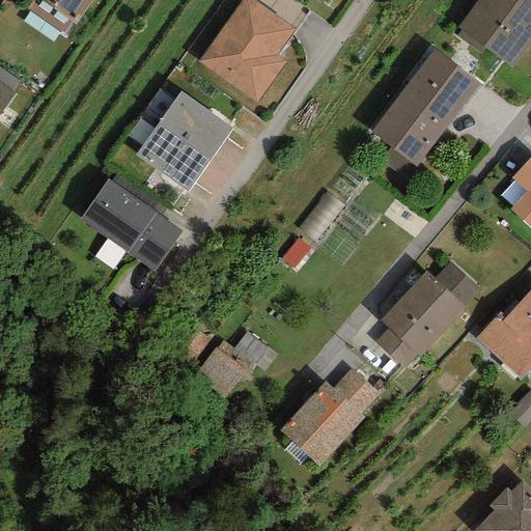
[(32,0),(26,8),(62,34),(71,22),(76,25),(92,0),(32,0)]
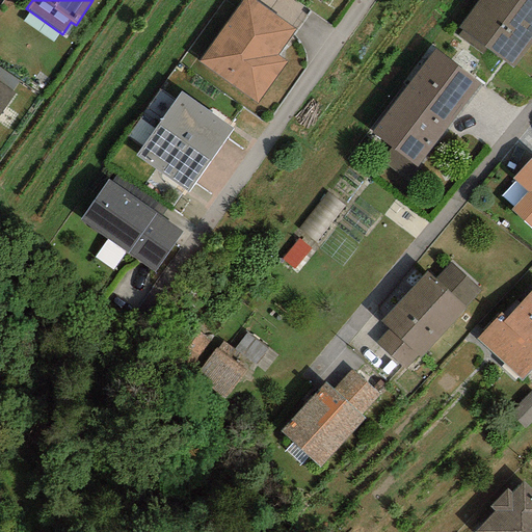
[(295,30),(253,0),(241,0),(198,62),(257,104),(286,62),(276,55),(295,30)]
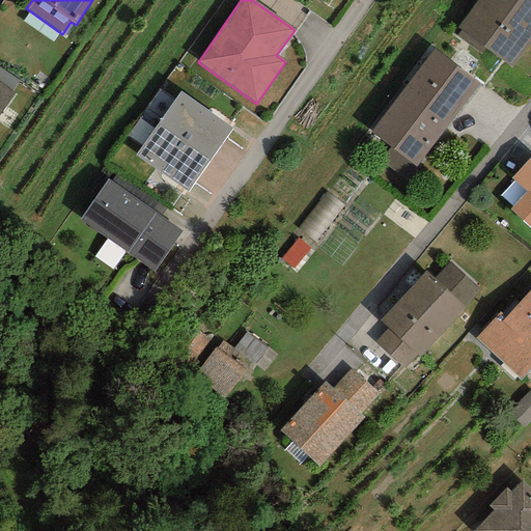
[(530,0),(476,0),(456,27),(460,30),(455,36),(480,55),(484,49),(511,68),(530,42),(530,0)]
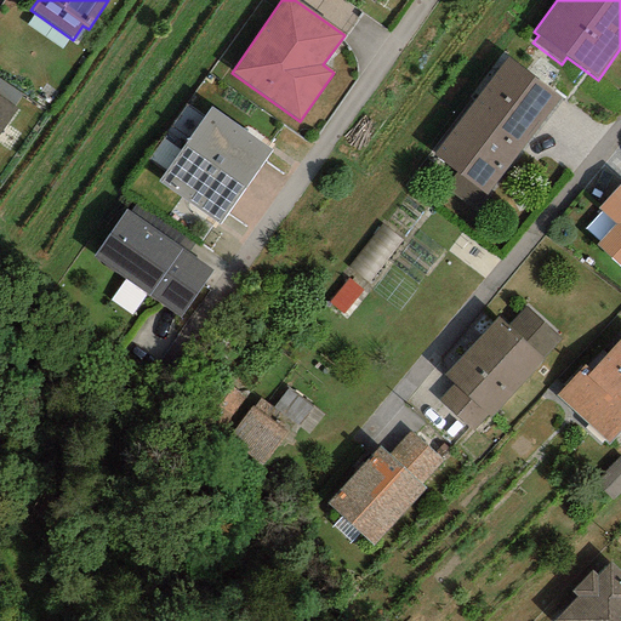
[(562,98),(507,57),(433,154),(486,195),(562,98)]
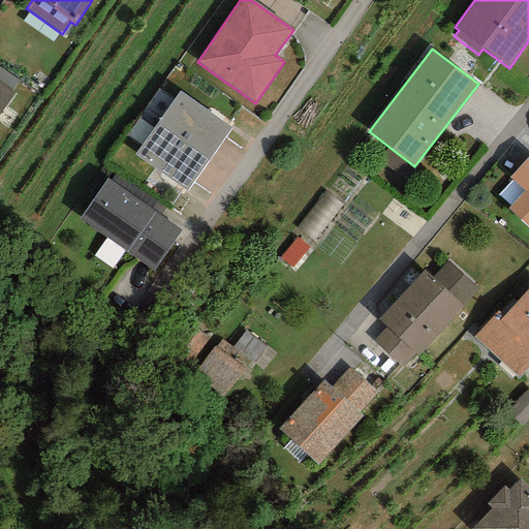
[(0,67),(0,82),(11,91),(19,81),(0,67)]
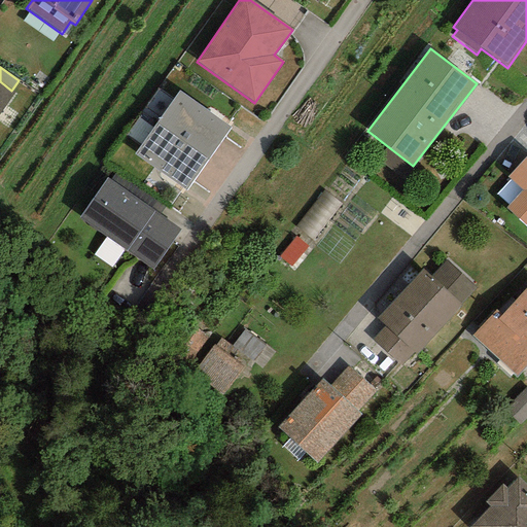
[(0,111),(14,92),(11,91),(0,81),(0,111)]
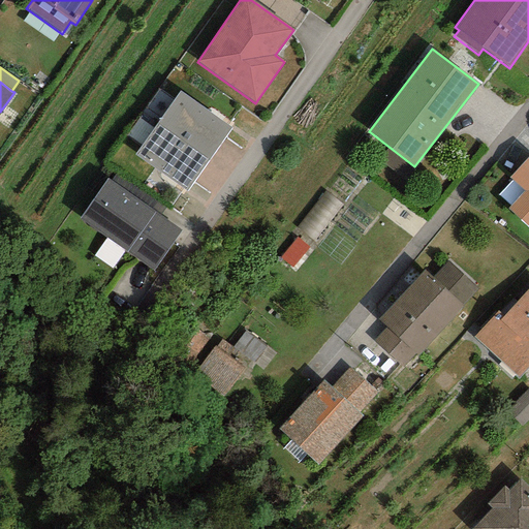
[(157,123),(209,160),(231,128),(180,92),(157,123)]
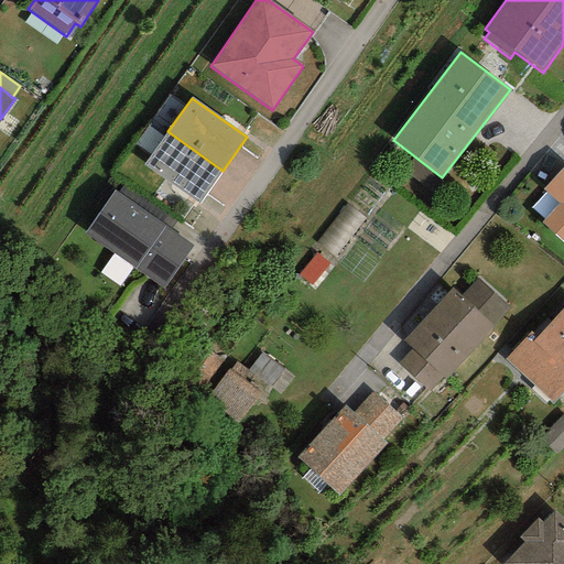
[(223,171),(167,131),(143,165),(198,205),(223,171)]
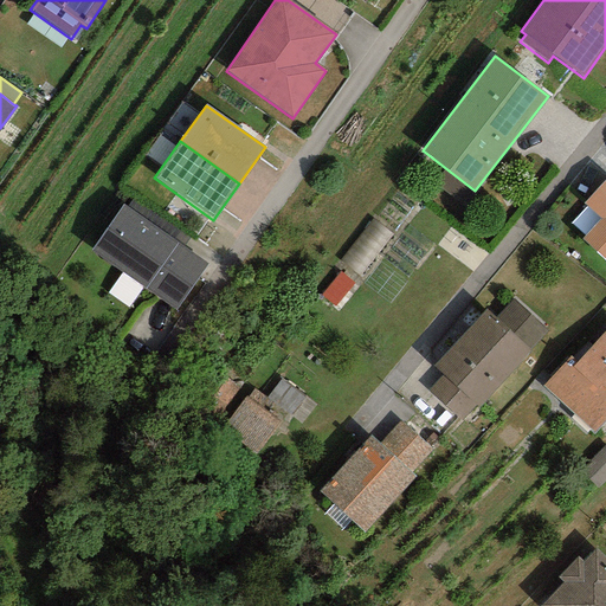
[(605,178),(584,202),(600,219),(581,239),(605,262),(605,178)]
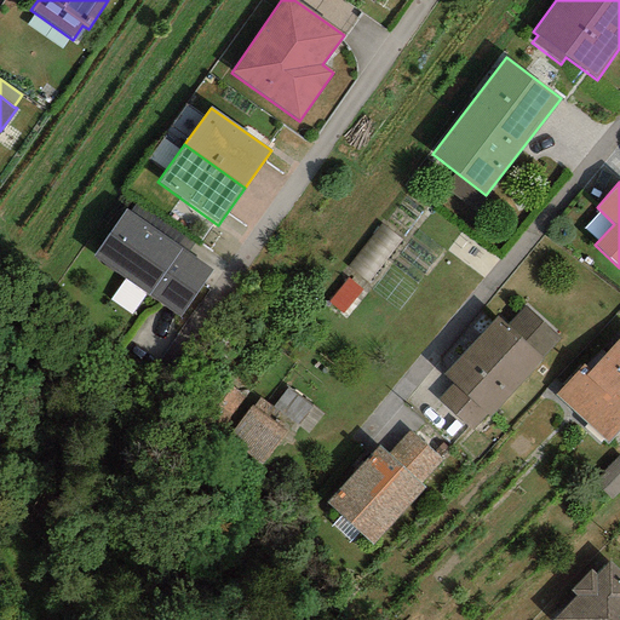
[(137,201),(130,212),(187,253),(195,241),(137,201)]
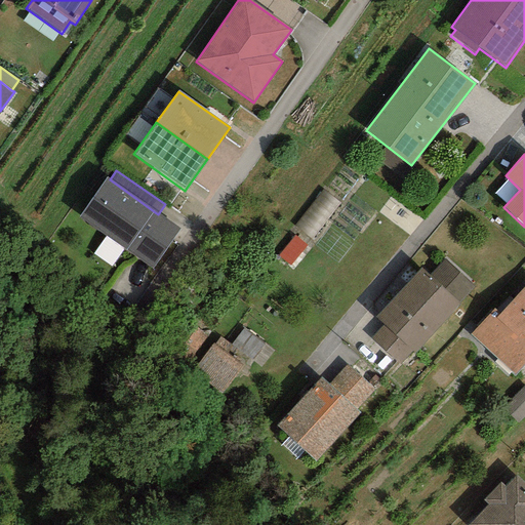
[(110,179),(106,177),(78,217),(152,269),(179,229),(158,214),(110,179)]
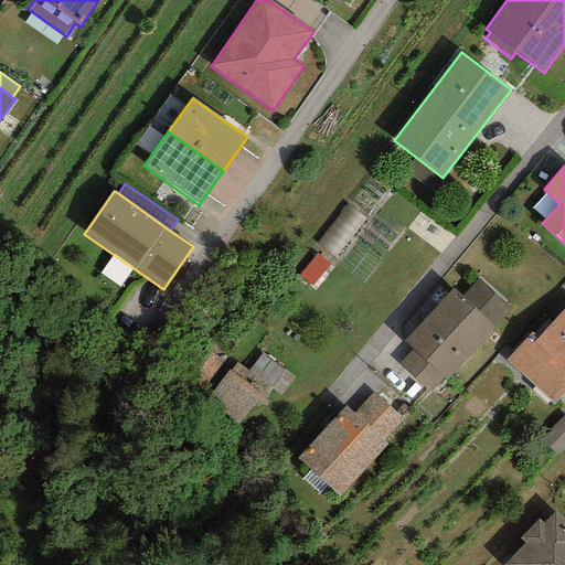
[(509,308),(478,279),(461,296),(452,288),(403,341),(412,350),(443,379),(445,380),(494,328),(492,326),(509,308)]
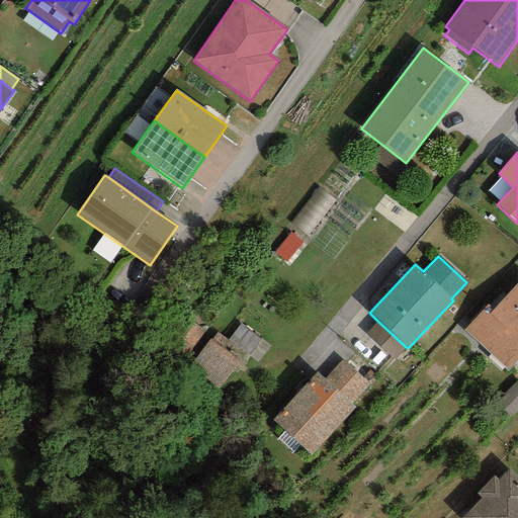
[(487,305),(463,330),(507,369),(517,357),(517,280),(492,310),(487,305)]
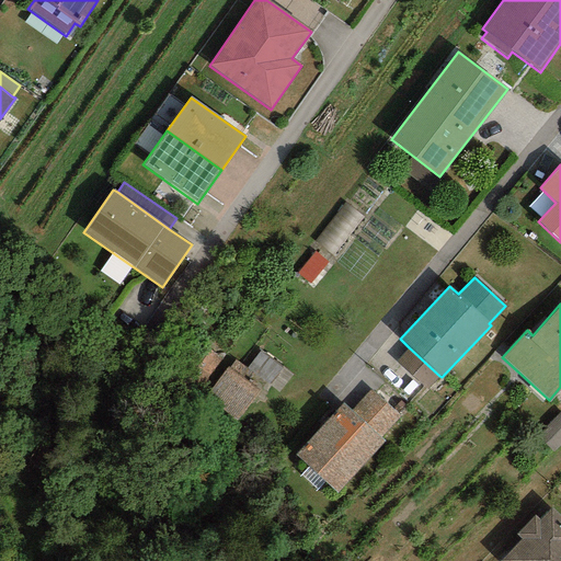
[(439,376),(409,347),(396,362),(426,390),(439,376)]
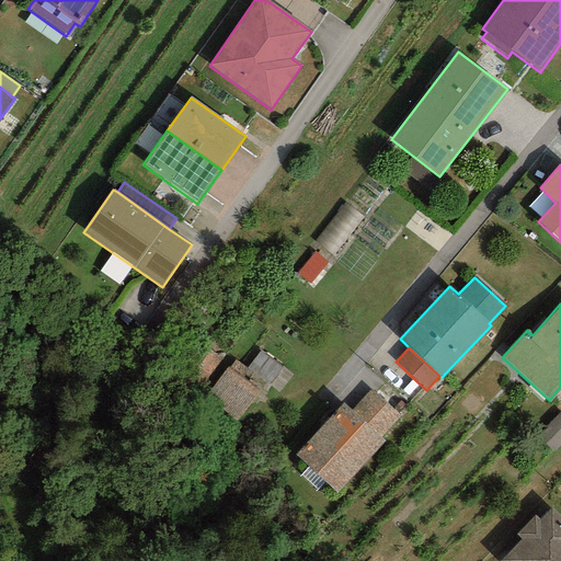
[(189,377),(207,391),(228,365),(209,350),(189,377)]
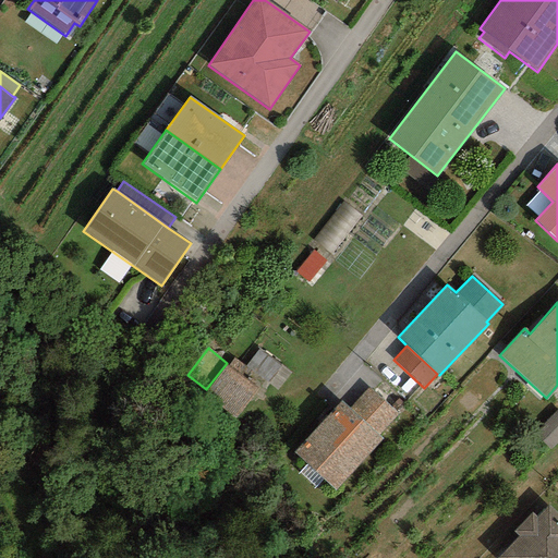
[(259,348),(244,367),(264,381),(277,392),(292,373),(259,348)]
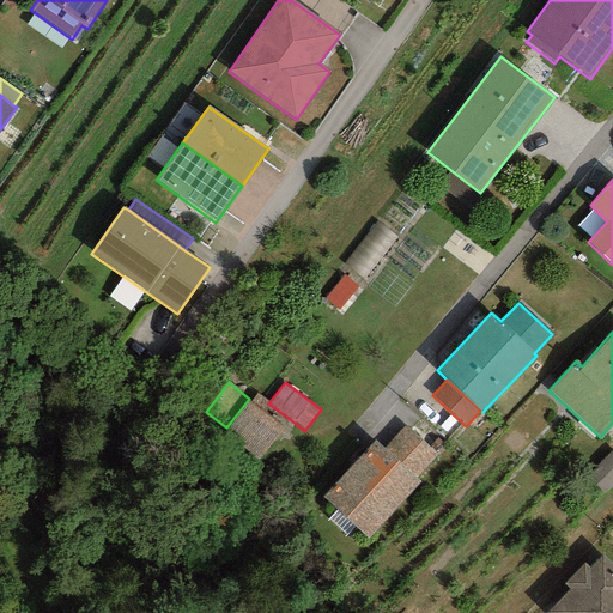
[(268,404),(254,393),(249,399),(226,428),(223,434),(258,461),(290,419),(268,404)]
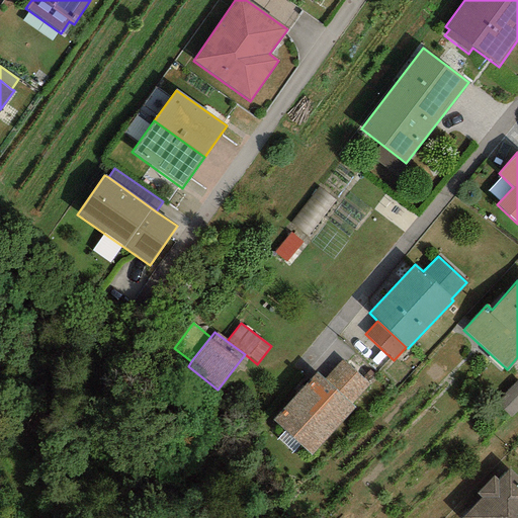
[(342,359),(324,379),(351,404),(369,384),(342,359)]
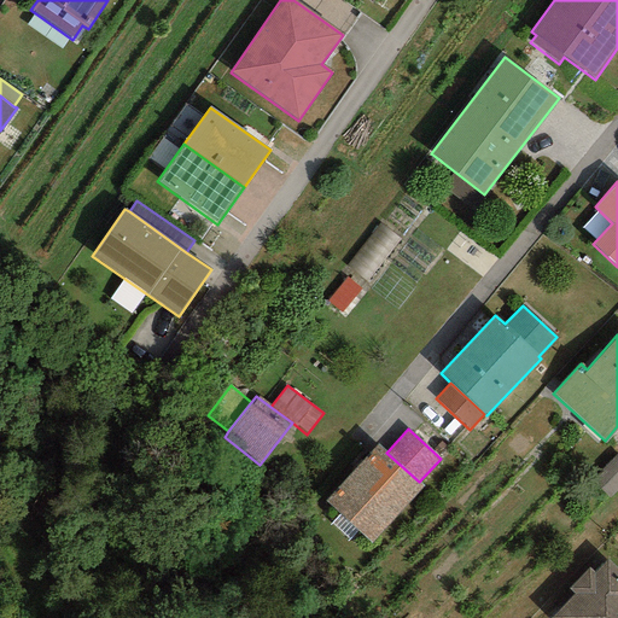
[(386,453),(378,444),(325,501),(371,543),(424,487),(419,482),(386,453)]
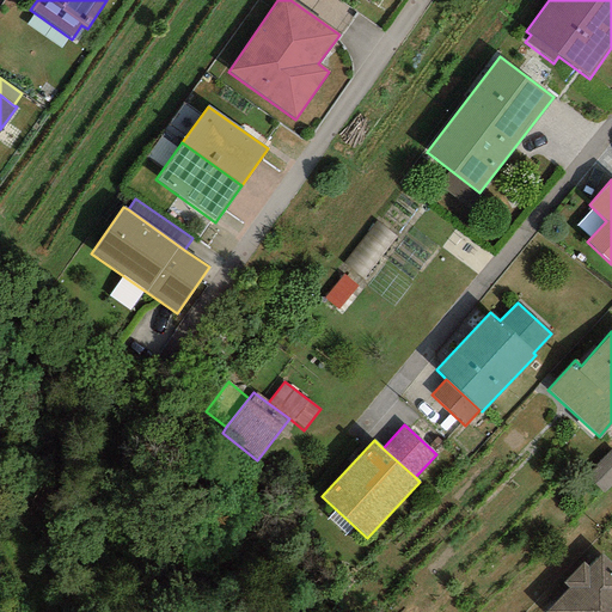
[(563,583),(568,588),(544,611),(611,611),(611,564),(601,554),(587,568),(583,563),(563,583)]
